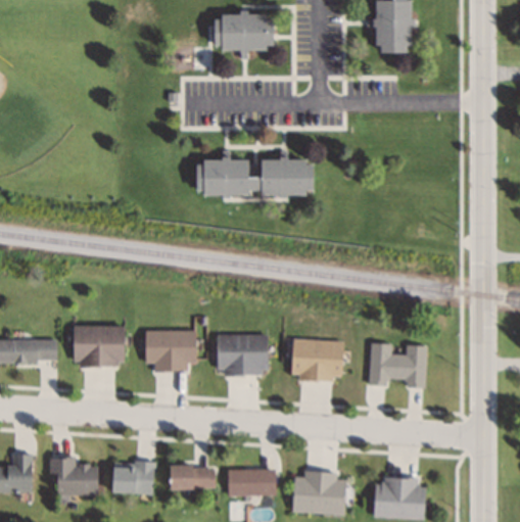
[(410,2),(375,2),(375,54),(410,54),(410,2)]
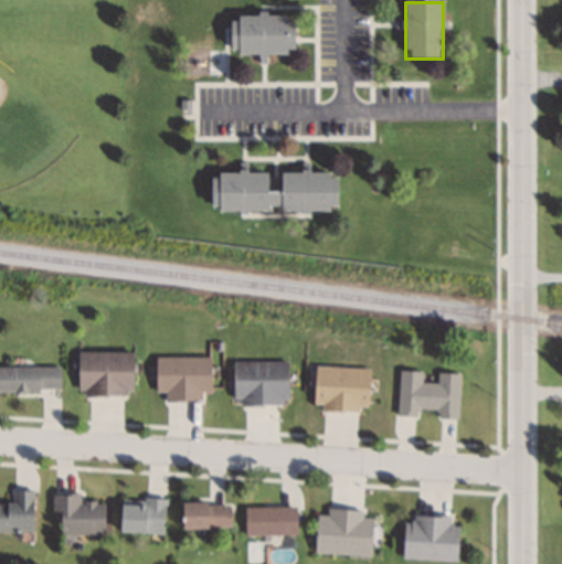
[(230,55),(296,55),(296,18),(230,18),(230,55)]
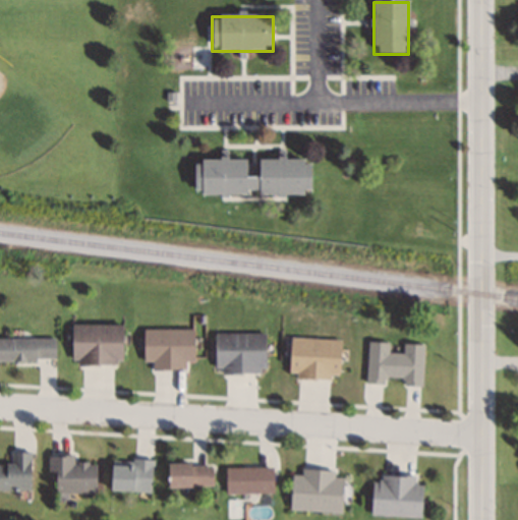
[(312,195),(312,161),(194,161),(193,195),(312,195)]
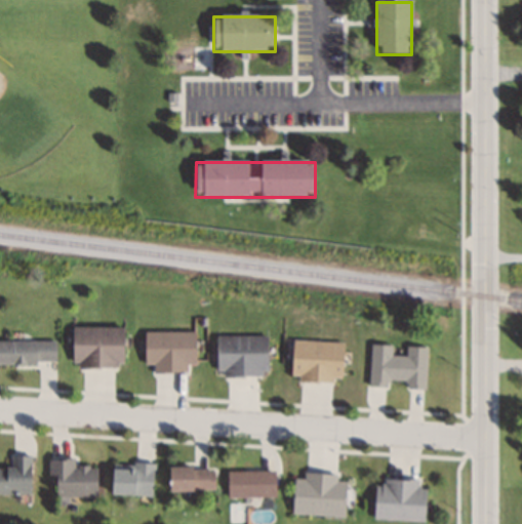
[(126,327),(73,327),(73,367),(126,367),(126,327)]
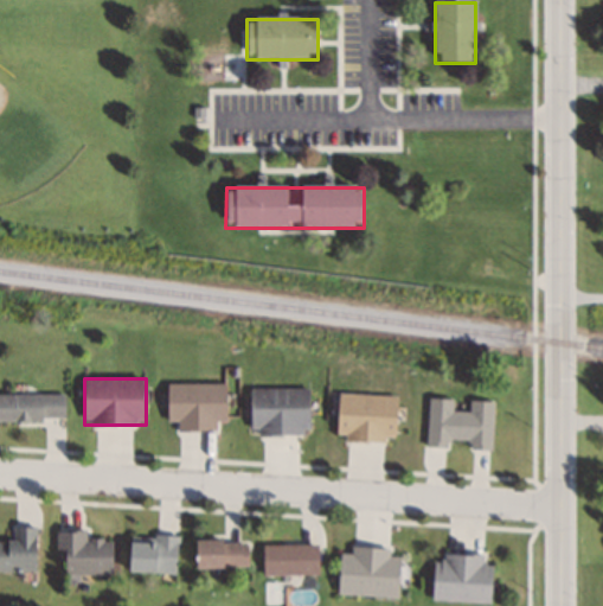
[(220,429),(220,422),(229,422),(230,384),(168,384),(167,429),(220,429)]
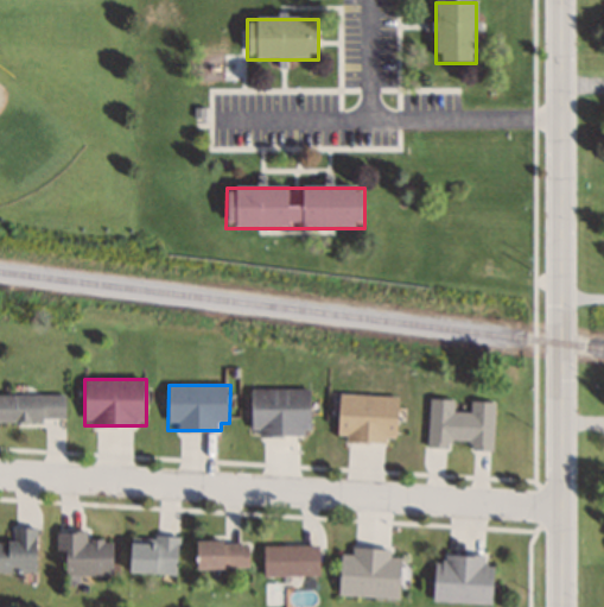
[(253,436),(312,436),(312,390),(253,390),(253,436)]
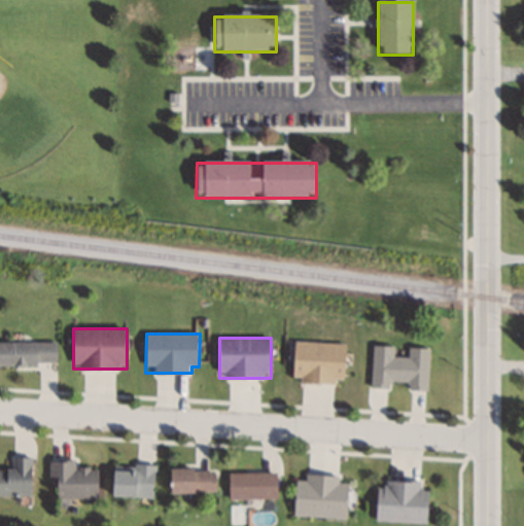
[(0,343),(0,365),(59,366),(59,343),(0,343)]
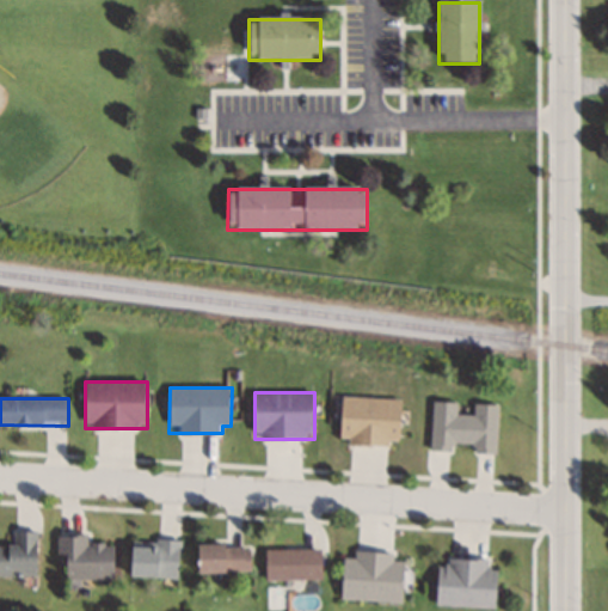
[(401,446),(404,399),(343,398),(341,445),(401,446)]
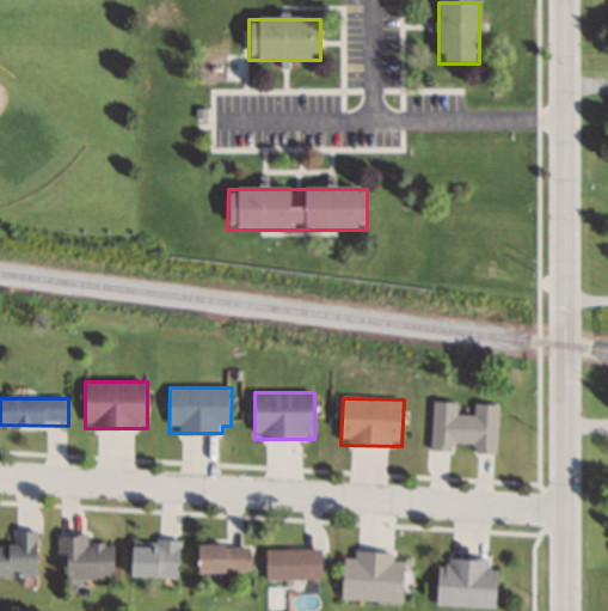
[(501,405),(476,404),(476,415),(460,415),(460,403),(434,402),(433,450),(474,452),(474,454),(498,456),(501,405)]
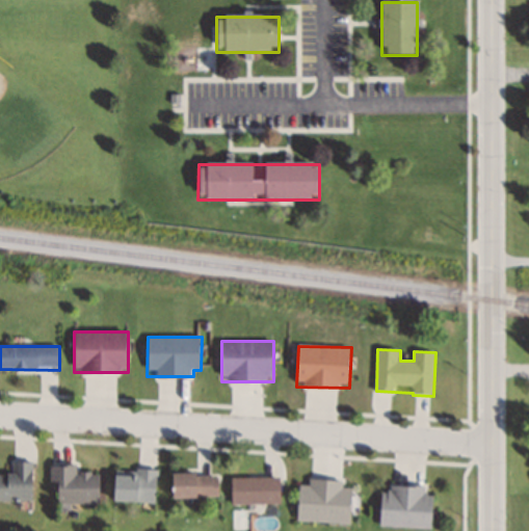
[(33,462),(14,462),(14,475),(0,475),(0,501),(33,501),(33,462)]
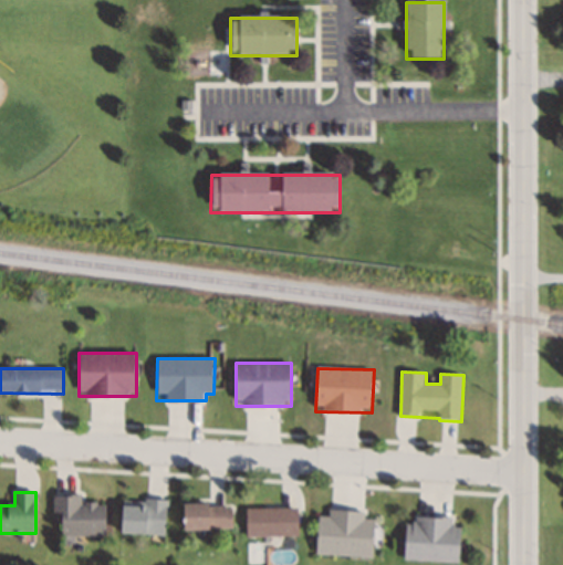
[(107,535),(107,503),(83,503),(83,495),(55,495),(55,516),(61,516),(61,536),(107,535)]
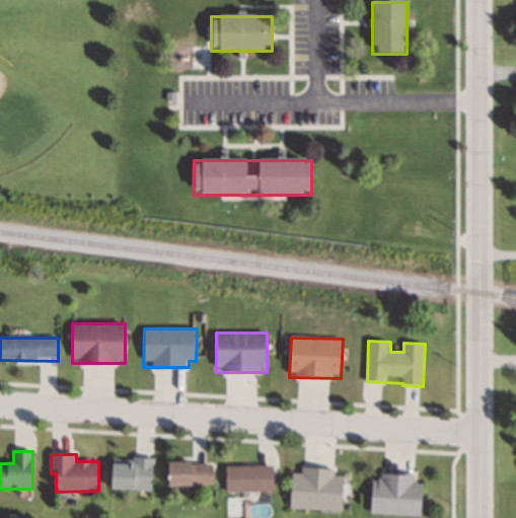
[(111,490),(153,491),(154,458),(112,457),(111,490)]
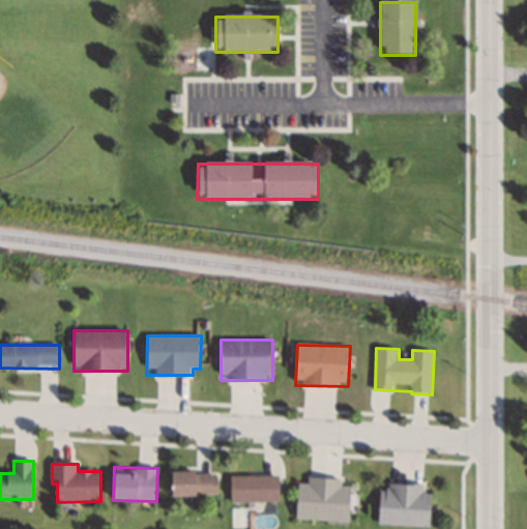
[(218,472),(170,472),(170,495),(218,495),(218,472)]
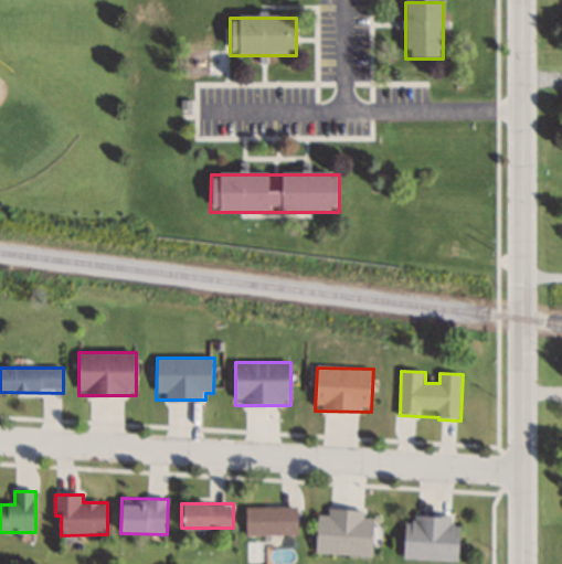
[(246,535),(298,535),(298,508),(246,508),(246,535)]
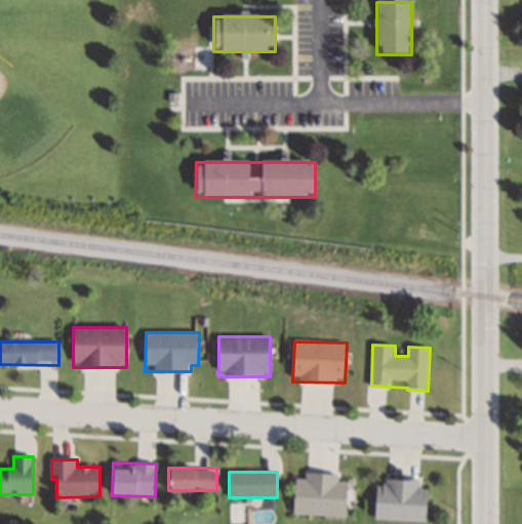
[(295,479),(294,515),(347,517),(348,483),(338,482),(339,475),(306,474),(306,479),(295,479)]
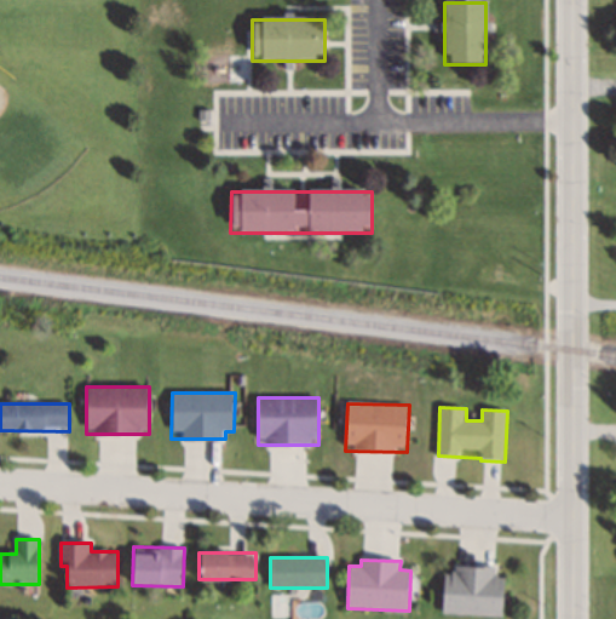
[(443,615),(505,618),(506,578),(496,578),(498,569),(445,567),(443,615)]
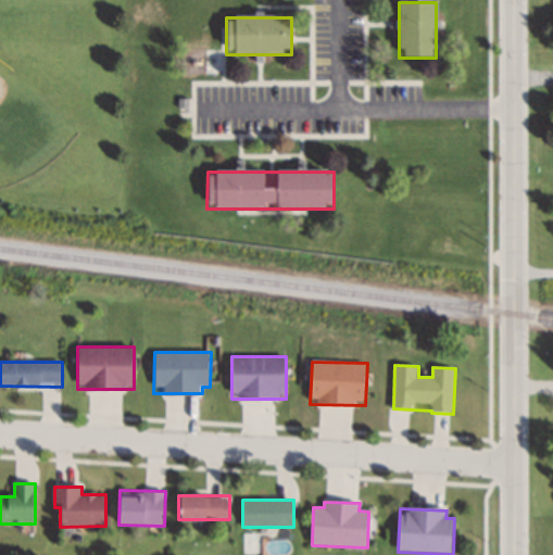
All buildings are outlined.
